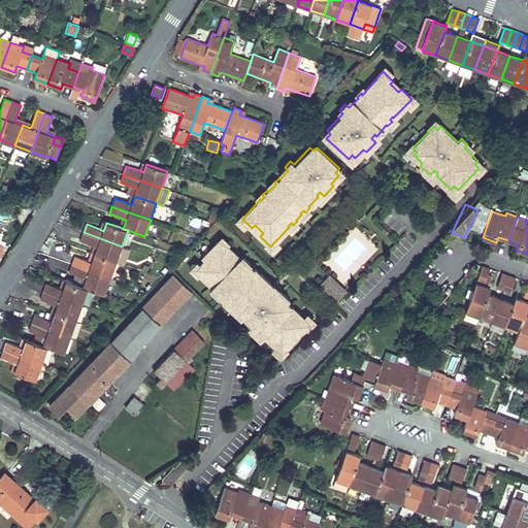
[(116,262),(122,246),(100,238),(84,232),(80,240),(94,245),(97,246),(94,255),(116,262)]
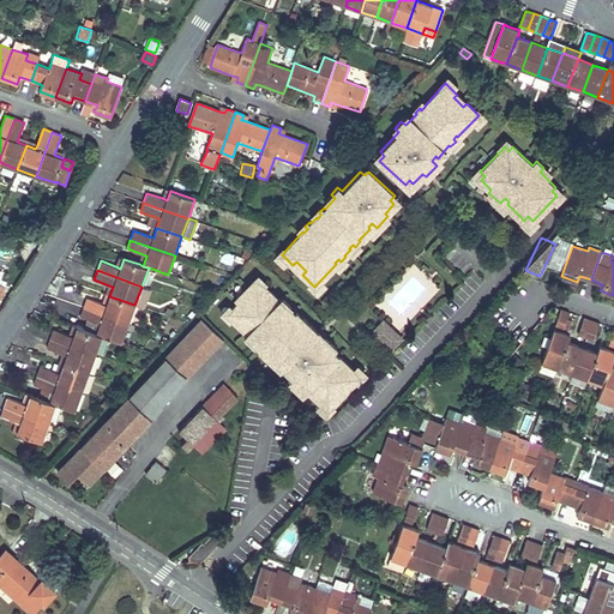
[(301,383),(329,409),(339,397),(335,392),(344,383),(349,387),(360,375),(331,348),(330,350),(325,347),(330,341),(319,331),(317,333),(309,327),(308,330),(299,320),(302,317),(296,311),(294,313),(289,308),(290,307),(286,302),(283,305),(280,301),(281,300),(260,281),(257,286),(252,282),(244,292),(246,293),(232,308),(234,309),(229,314),(248,333),(250,332),(253,336),(252,338),(257,343),(258,342),(263,347),(260,349),(266,354),(270,350),(280,359),(278,361),(294,375),(289,380),(298,387),(301,383)]
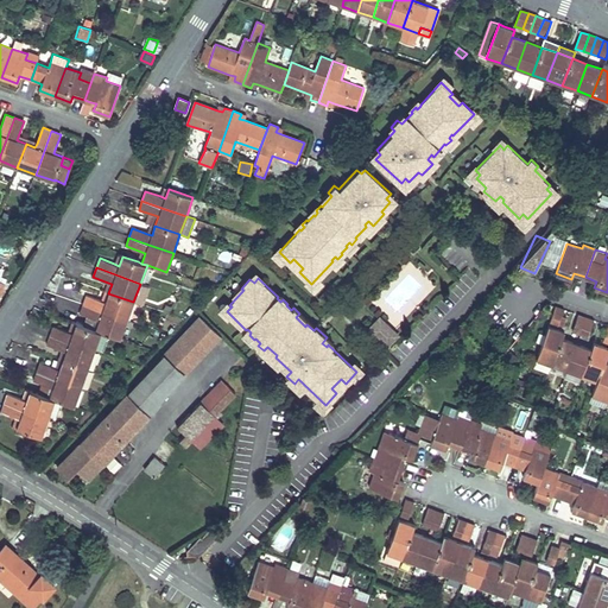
[(143,305),(149,286),(140,284),(133,302),(143,305)]
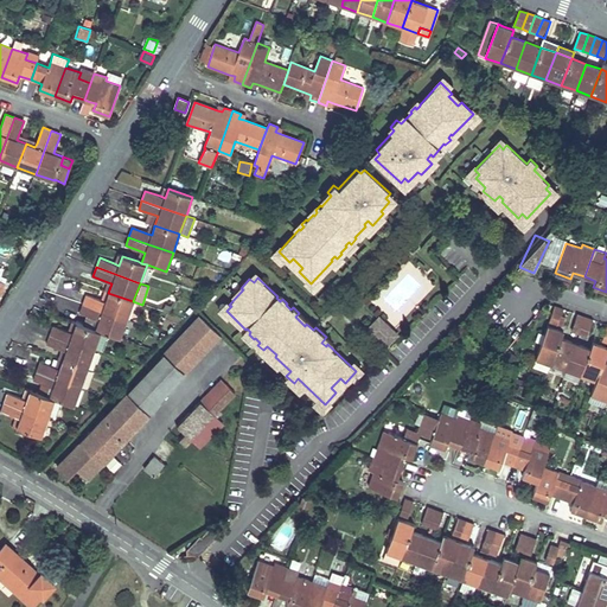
[(127,320),(133,301),(108,293),(106,302),(101,300),(85,295),(83,304),(127,320)]
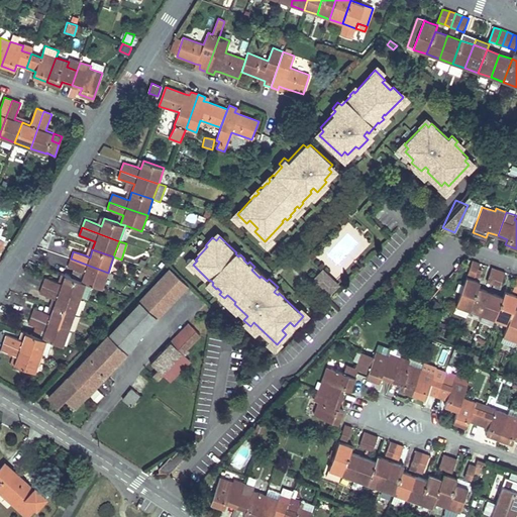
[(102,289),(108,273),(71,259),(68,267),(81,272),(84,273),(81,281),(86,283),(93,285),(102,289)]
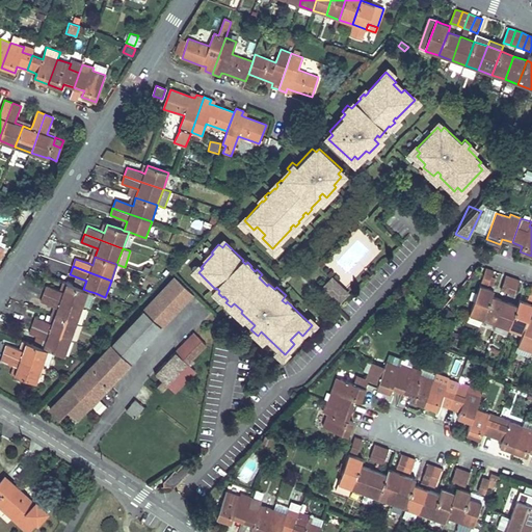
[(486,268),(481,282),(488,285),(494,271),(486,268)]
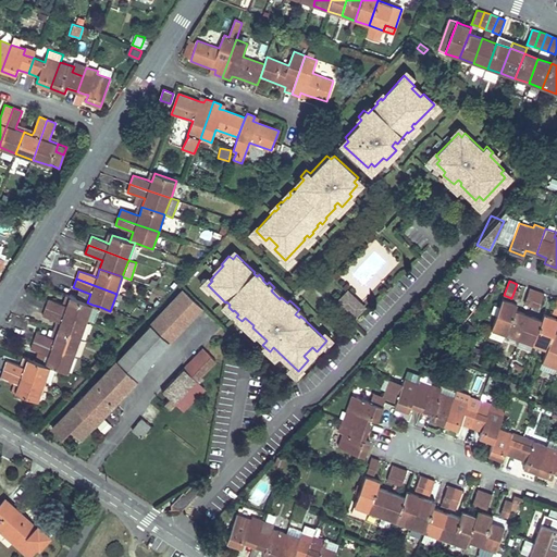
[(524,302),(531,306),(536,292),(530,288),(524,302)]
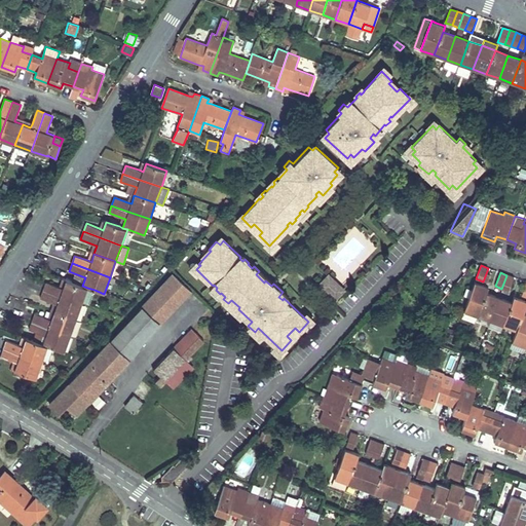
[(186,287),(173,273),(153,295),(171,311),(191,291),(186,287)]
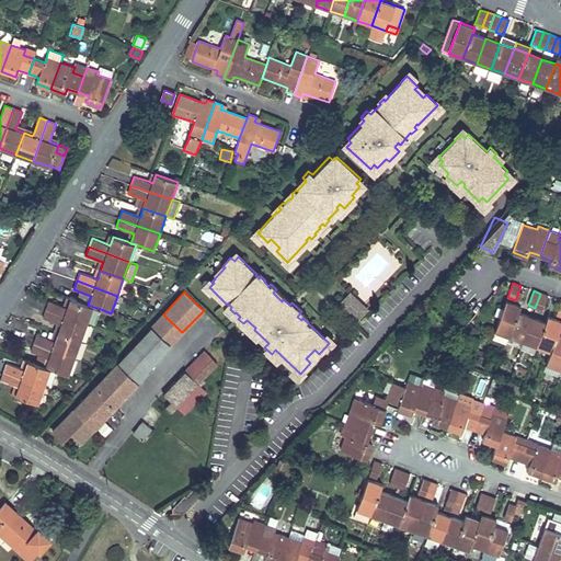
[(357,320),(366,311),(354,299),(355,297),(351,294),(341,304),(357,320)]
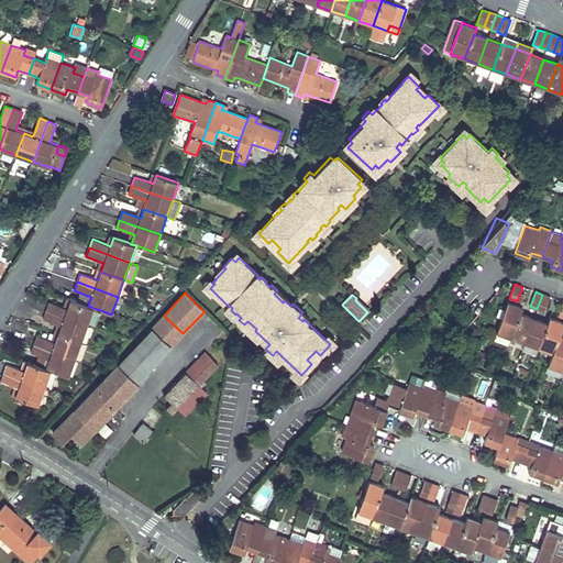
[(537,309),(544,311),(550,297),(542,295),(537,309)]
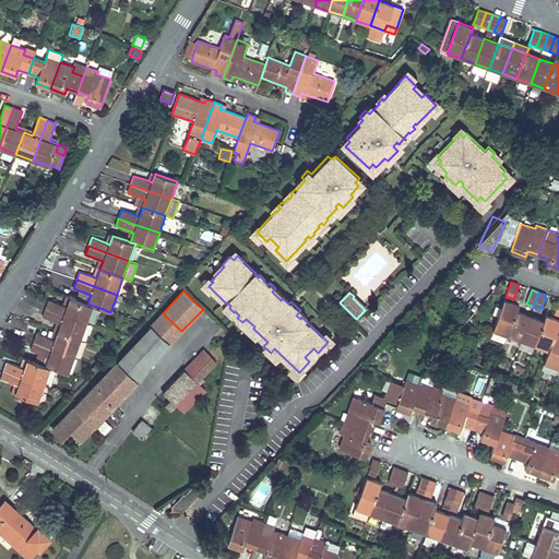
[(87,321),(93,306),(87,304),(84,302),(70,297),(67,306),(63,305),(49,300),(46,309),(86,322),(87,321)]
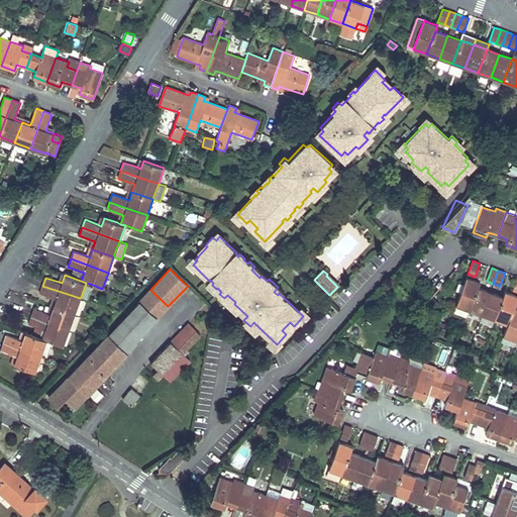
[(480,282),(467,278),(462,287),(460,293),(455,306),(470,311),(478,288),(480,282)]
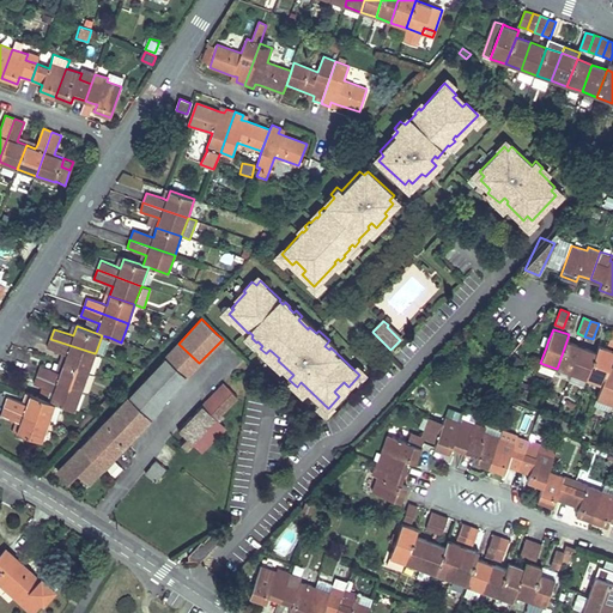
[(102,335),(96,352),(104,354),(110,338),(102,335)]
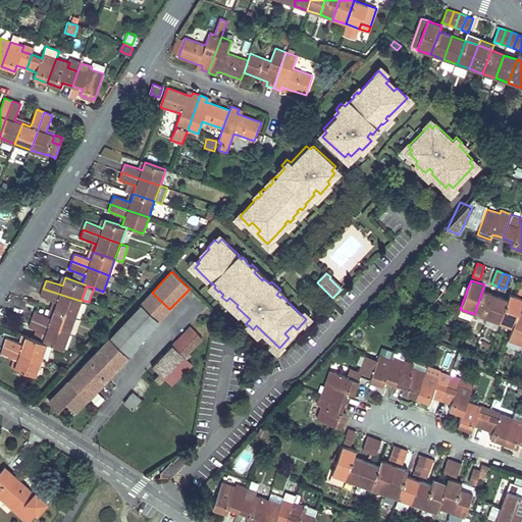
[(75,317),(81,301),(43,289),(40,296),(53,301),(57,302),(54,310),(75,317)]
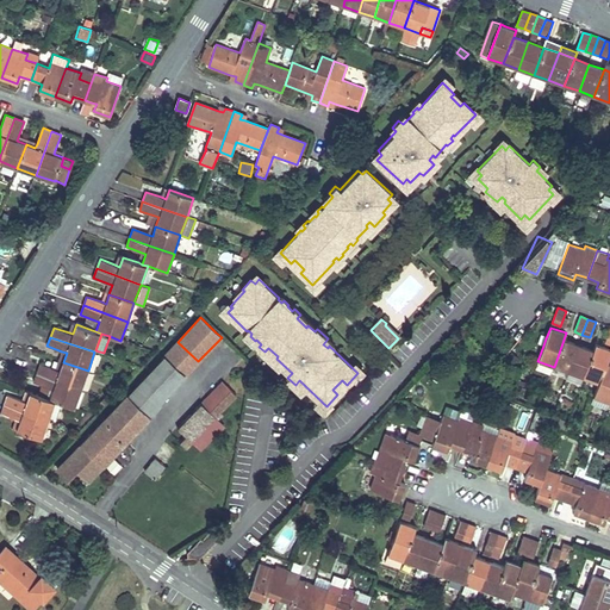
[(579,346),(564,340),(554,367),(570,372),(579,346)]
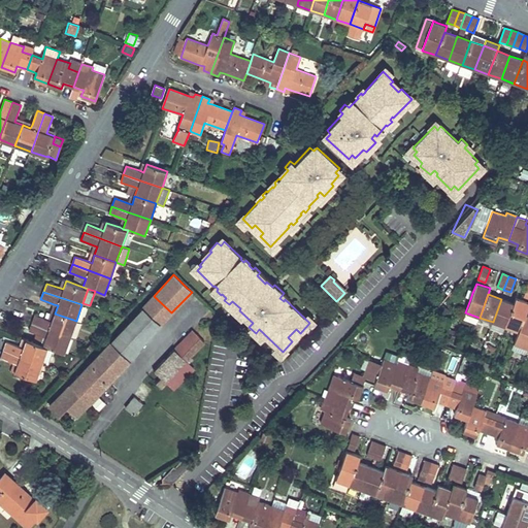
[(160,324),(171,312),(154,296),(142,307),(160,324)]
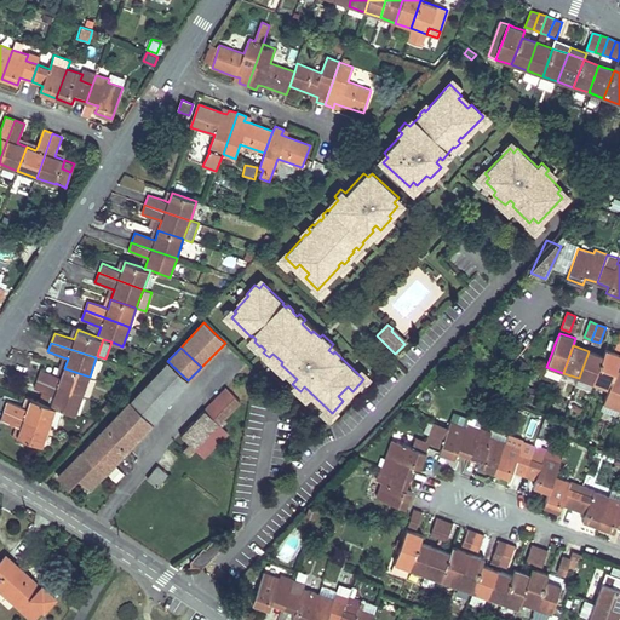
[(603,356),(619,361),(619,359),(619,354),(607,350),(603,356)]
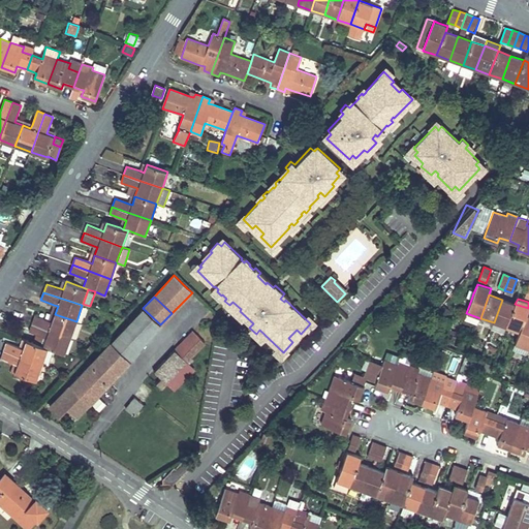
[(515,304),(502,300),(494,322),(506,328),(515,304)]
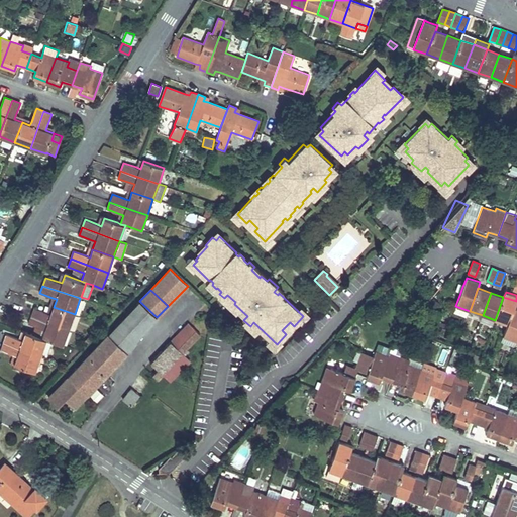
[(503,297),(495,320),(508,324),(512,313),(514,308),(516,301),(503,297)]
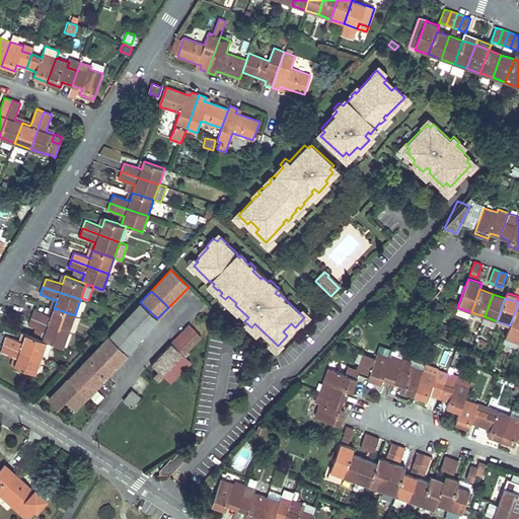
[(135,343),(157,318),(140,302),(117,326),(135,343)]
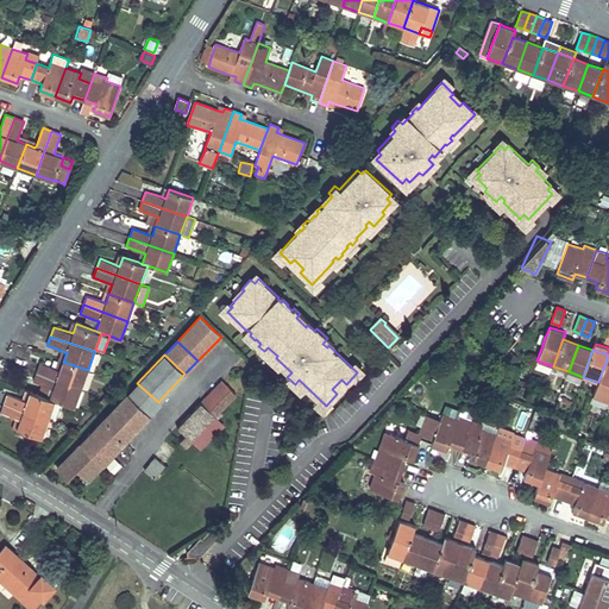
[(534,368),(550,372),(553,366),(537,360),(534,368)]
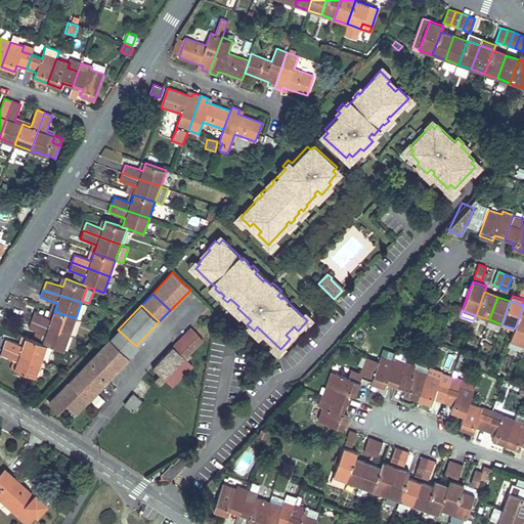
[(70,335),(76,318),(54,311),(51,319),(48,318),(35,313),(32,321),(70,335)]
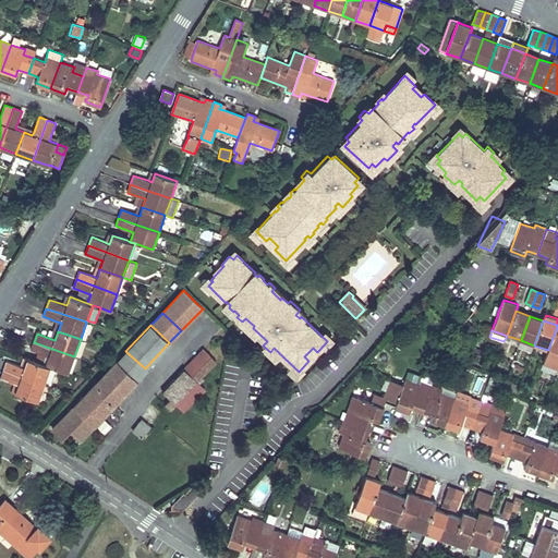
[(557,332),(555,332),(553,338),(548,350),(544,363),(557,367),(557,365),(557,332)]
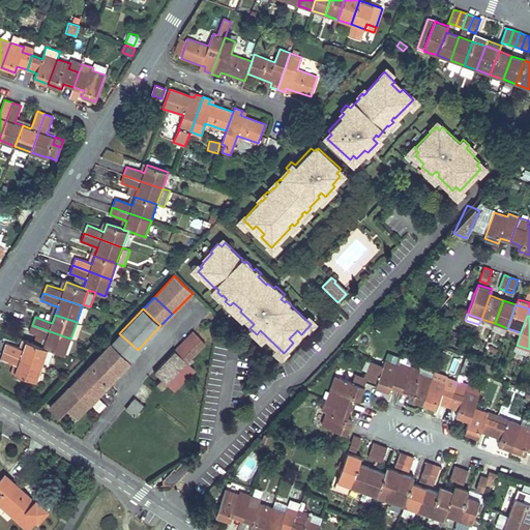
[(493,328),(495,323),(481,319),(478,324),(492,329),(493,328)]
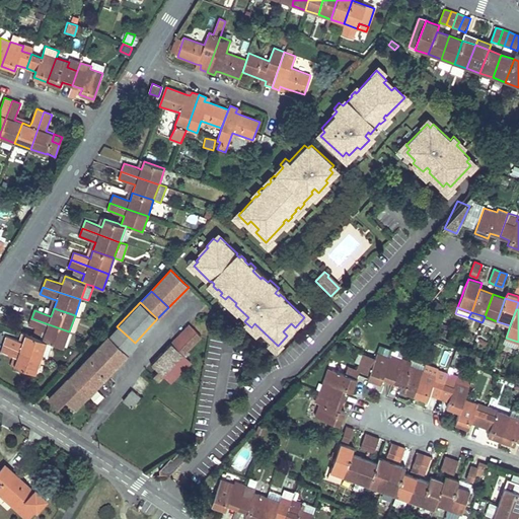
[(497,321),(485,316),(483,321),(495,325),(497,321)]
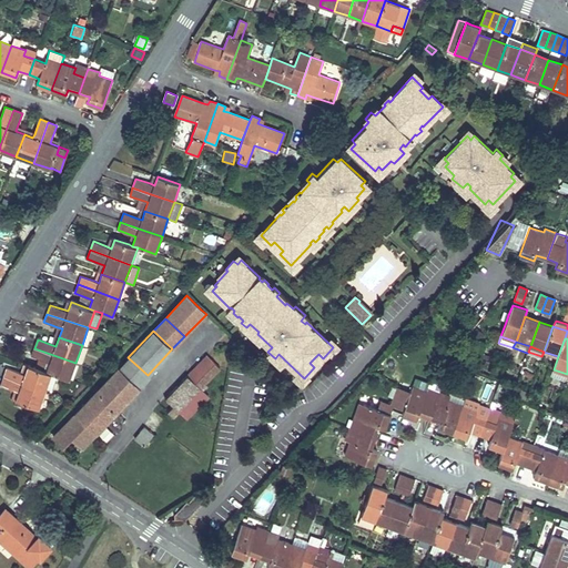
[(70,381),(75,363),(34,348),(31,357),(46,362),(50,364),(47,372),(51,374),(70,381)]
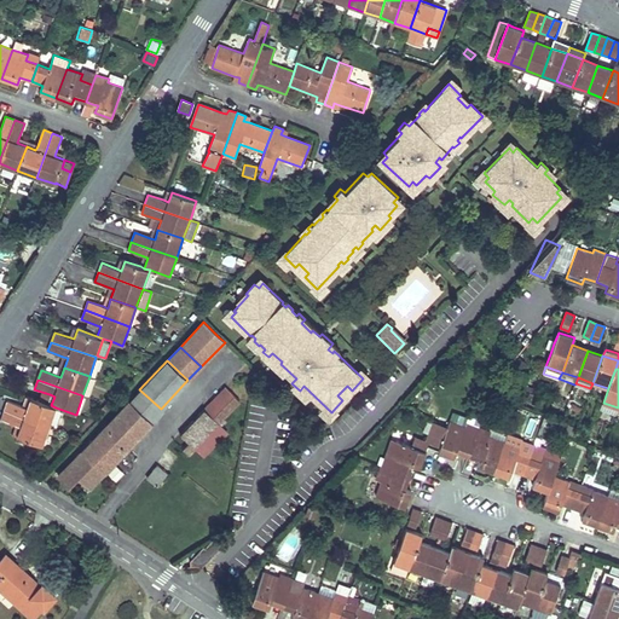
[(213,417),(235,395),(225,387),(204,409),(213,417)]
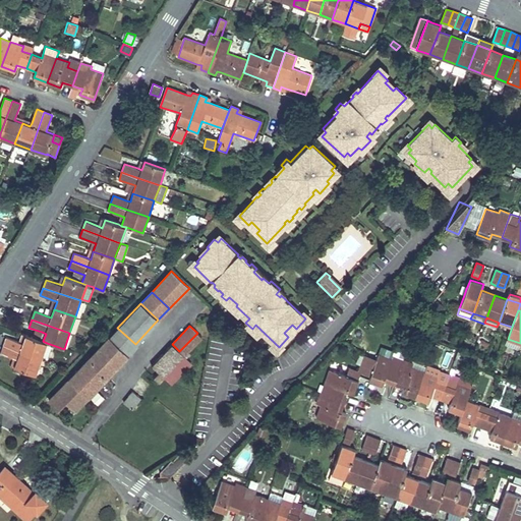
[(65,401),(75,410),(126,356),(136,346),(135,344),(117,328),(108,338),(49,401),(57,409),(65,401)]
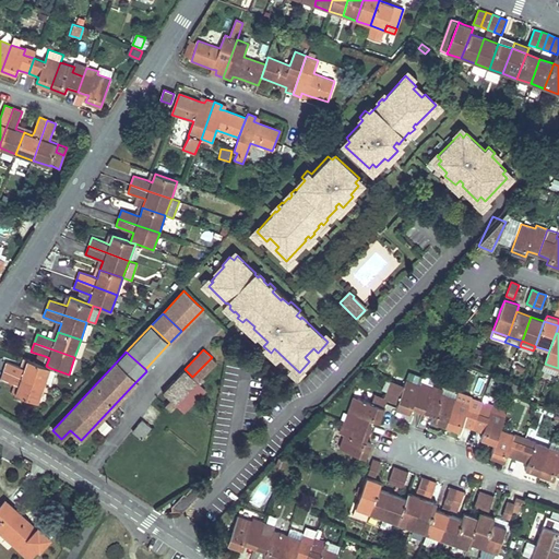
[(198,381),(201,383),(203,380),(201,378),(216,361),(212,357),(192,377),(185,369),(163,392),(170,400),(165,405),(170,409),(176,405),(197,382),(198,381)]
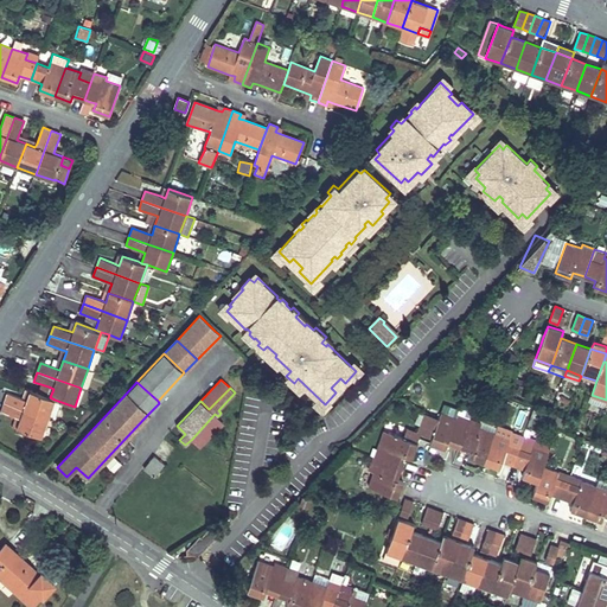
[(48,417),(55,400),(50,397),(46,396),(30,390),(26,400),(23,398),(7,393),(4,402),(48,417)]
